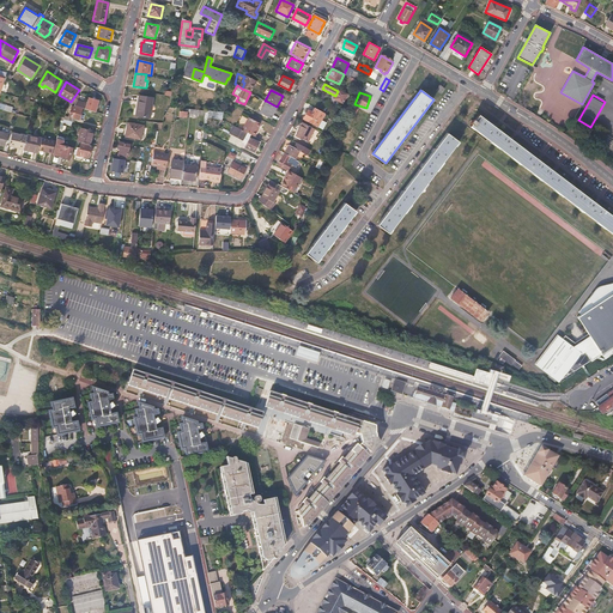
[(137,116),(150,117),(153,98),(139,96),(137,116)]
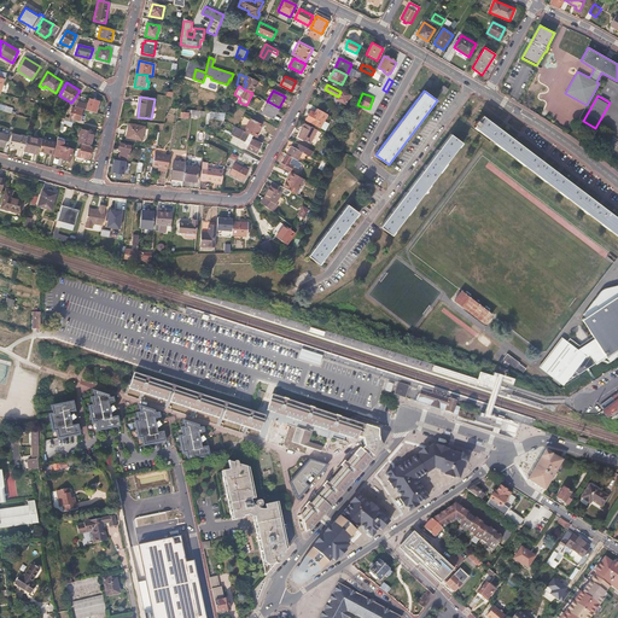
[(79,101),(75,106),(97,112),(99,101),(88,99),(87,104),(79,101)]
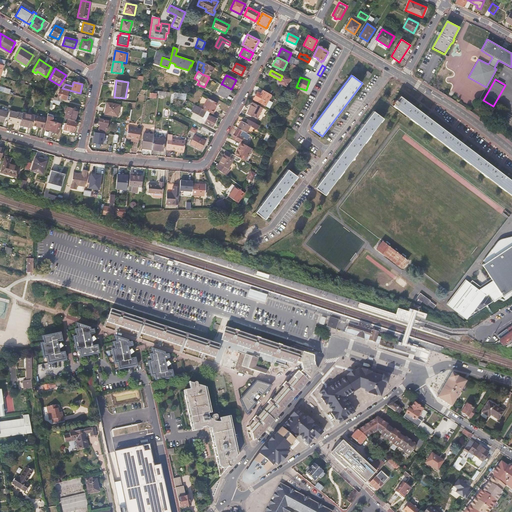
[(231,90),(231,89),(222,84),(217,94),(226,99),(231,90)]
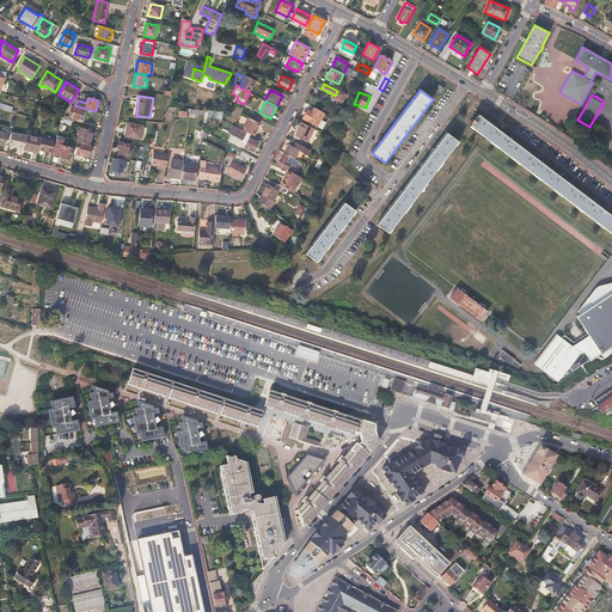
[(0,103),(0,108),(17,114),(23,115),(24,110),(0,103)]
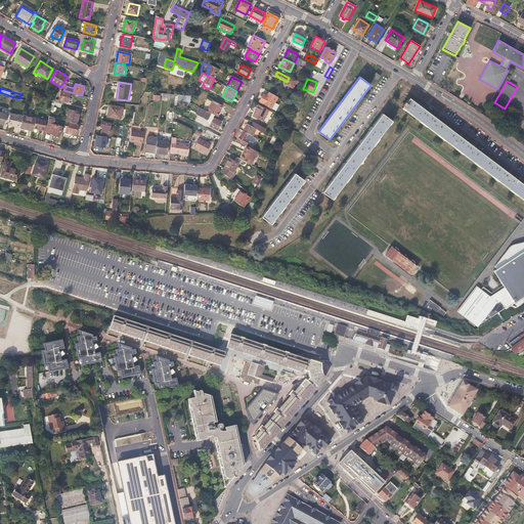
[(68,102),(70,93),(61,91),(59,99),(56,99),(55,100),(55,101),(62,103),(63,103),(64,101),(68,102)]
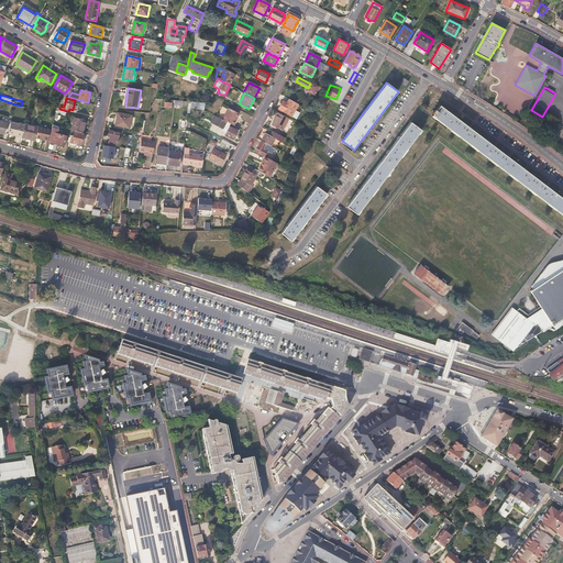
[(284,101),(279,109),(293,117),(298,105),(289,100),(287,103),(284,101)]
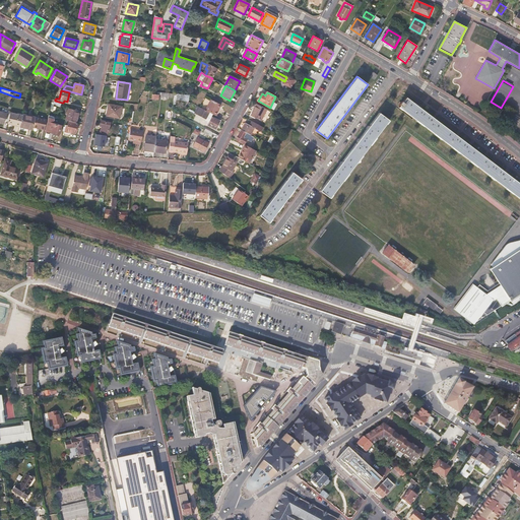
[(519,184),(406,98),(399,107),(519,198),(519,184)]
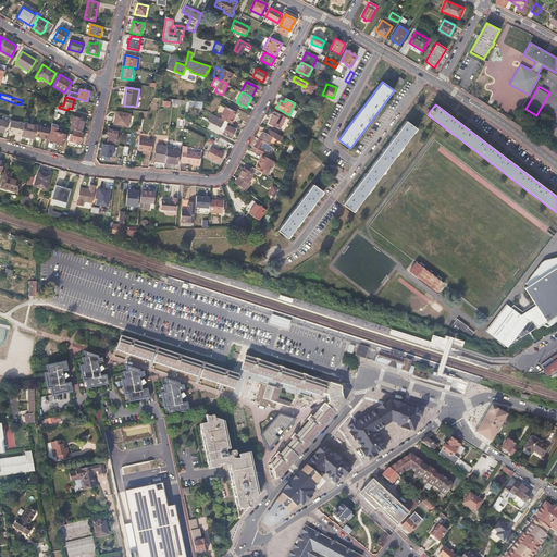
[(114,124),(128,126),(131,114),(118,112),(114,124)]
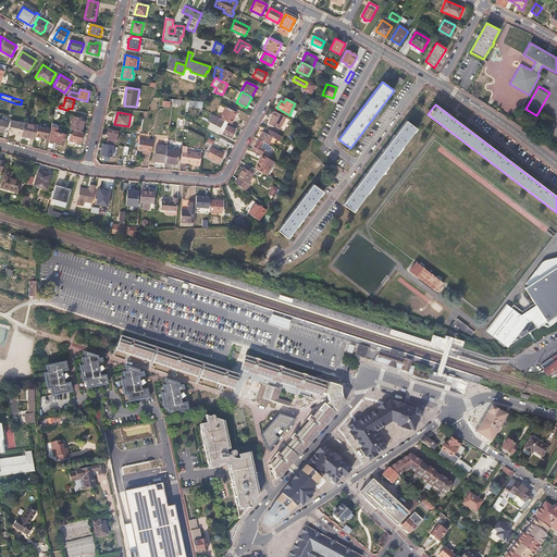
[(280,128),(285,118),(275,112),(269,124),(280,128)]
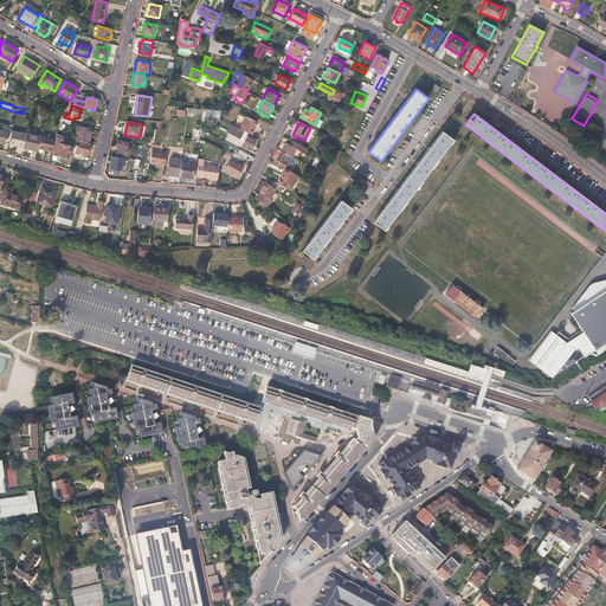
[(77,140),(81,141),(89,143),(92,129),(81,126),(77,140)]
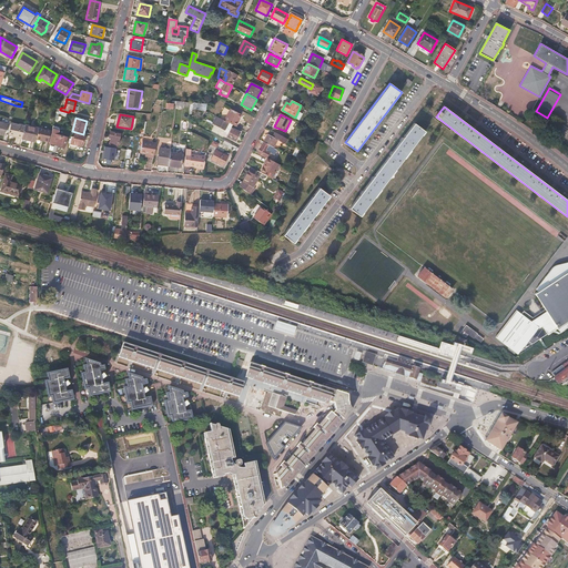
[(226,131),(230,123),(220,118),(215,125),(226,131)]
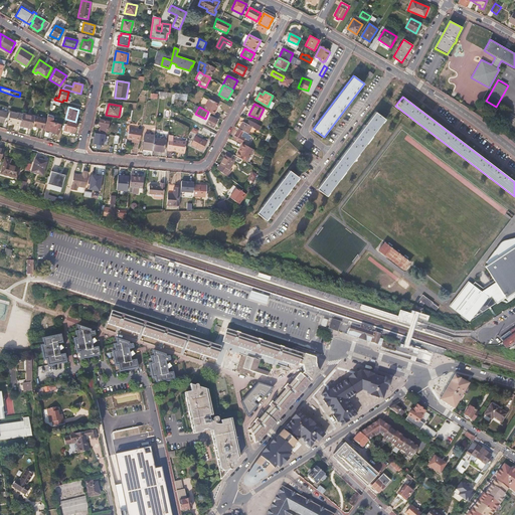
[(179,115),(171,110),(170,118),(173,120),(174,114),(179,116),(179,115)]
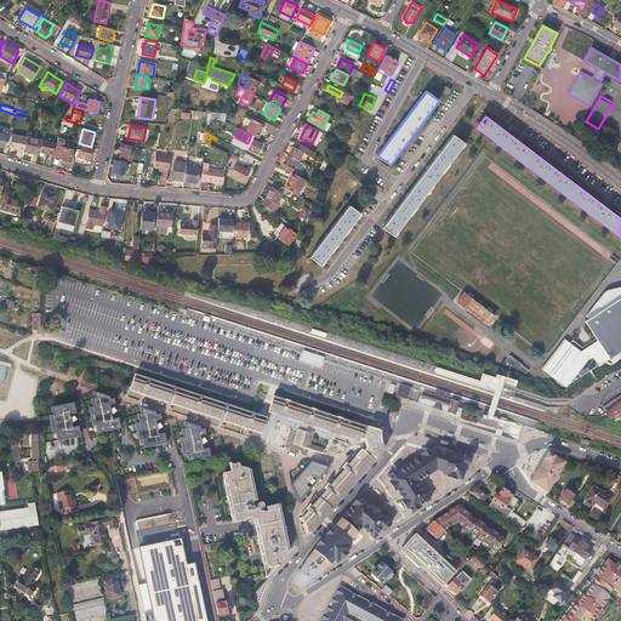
[(10,148),(24,152),(27,138),(12,135),(10,148)]
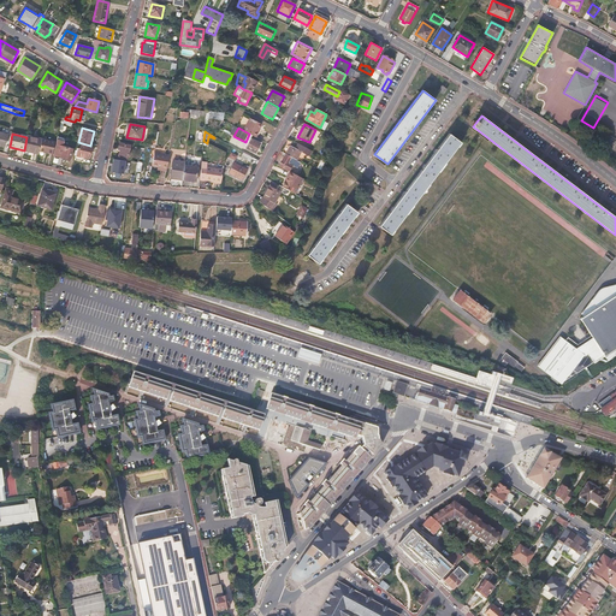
[(391,235),(460,142),(449,134),(379,226),(391,235)]
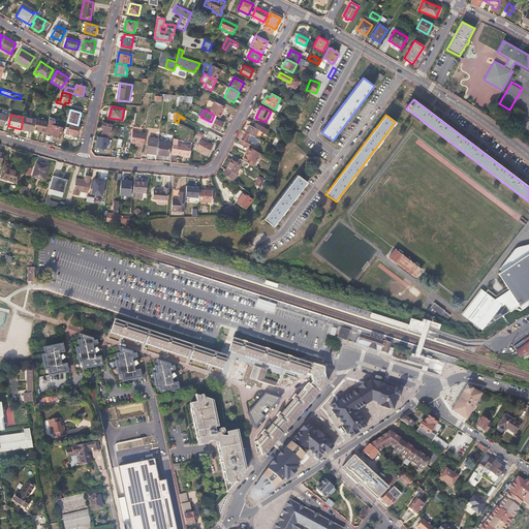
[(33,132),(33,130),(35,121),(36,119),(24,116),(23,118),(21,129),(33,132)]
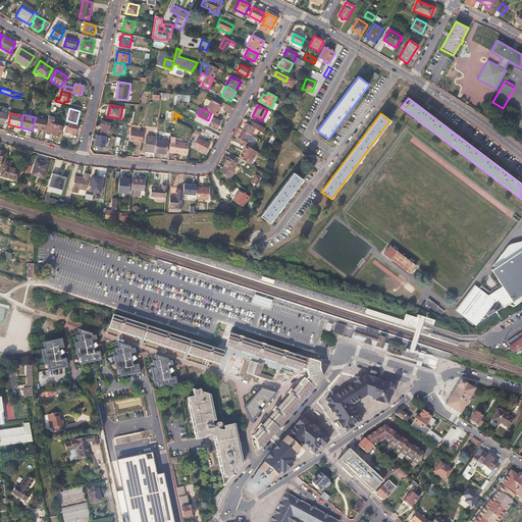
[(55,117),(49,115),(45,132),(59,136),(62,126),(54,123),(55,117)]
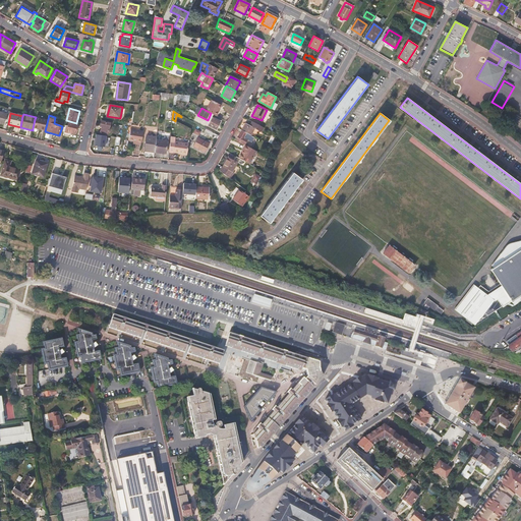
[(210,123),(208,125),(217,129),(221,121),(213,117),(210,123)]
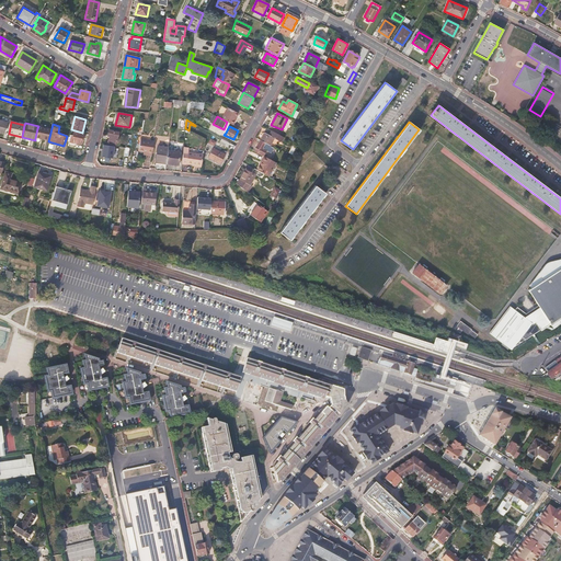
[(37,128),(35,138),(46,140),(48,130),(37,128)]
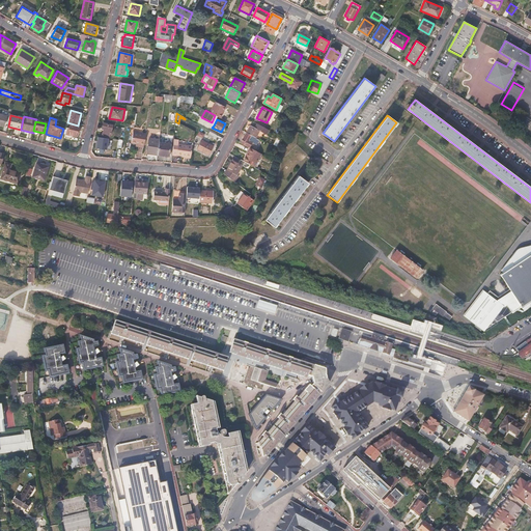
[(79,126),(78,126),(71,123),(68,135),(70,135),(68,142),(75,143),(79,126)]
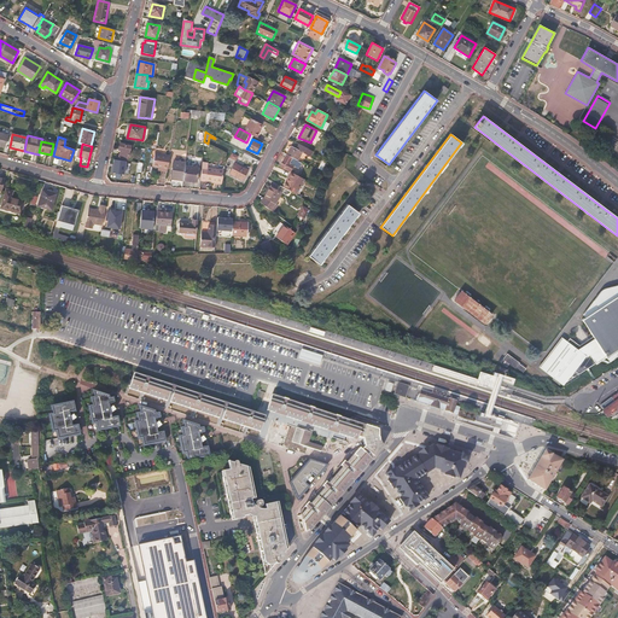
[(128,159),(130,146),(120,144),(118,150),(121,150),(118,157),(128,159)]
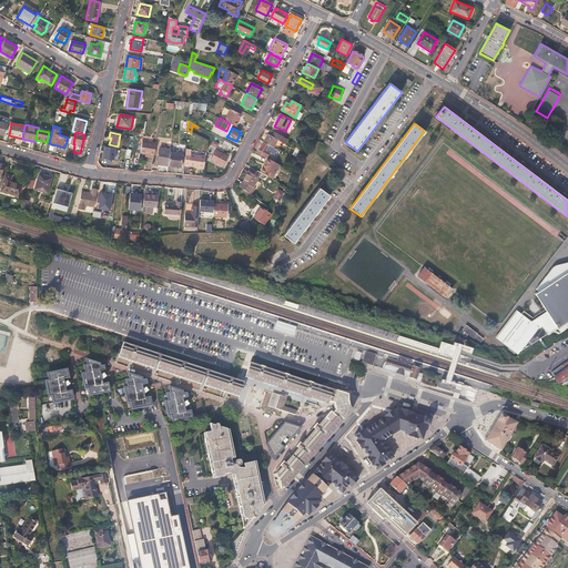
[(264,142),(273,148),(274,148),(277,141),(267,135),(264,142)]
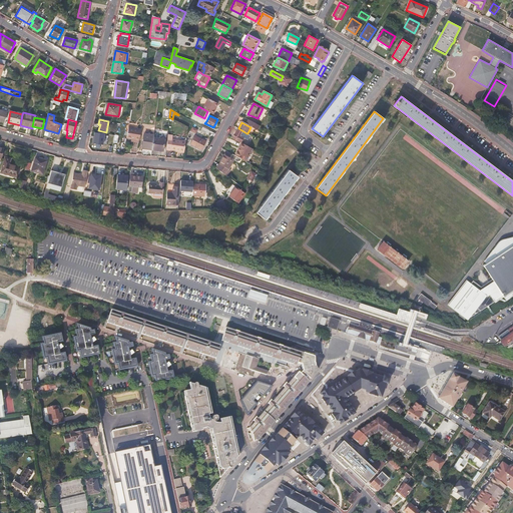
[(127,127),(126,140),(139,141),(140,127),(127,127)]
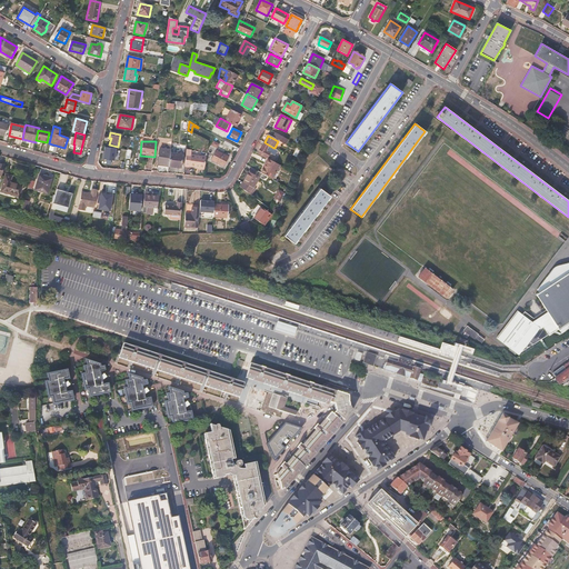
[(239,148),(226,141),(223,145),(237,152),(239,148)]
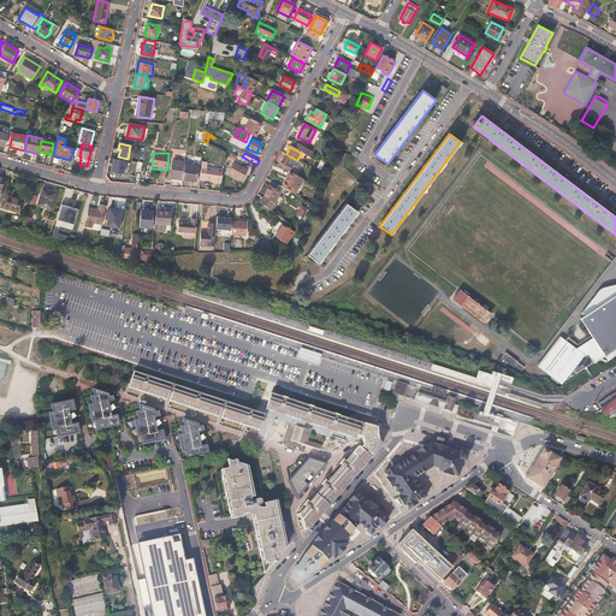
[(296,160),(286,154),(285,158),(283,157),(282,160),(283,161),(279,167),(289,172),(296,160)]
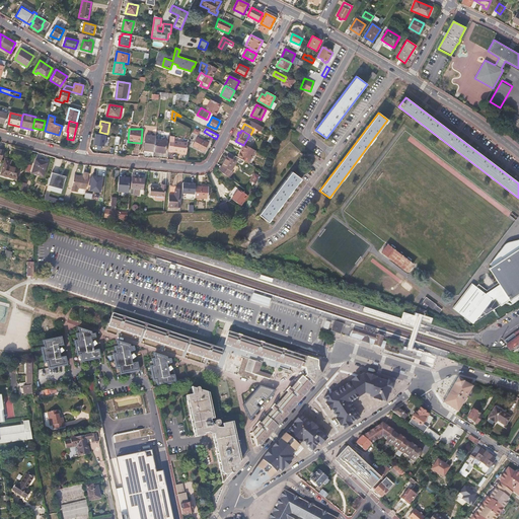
[(154,150),(156,139),(156,137),(145,135),(144,148),(154,150)]
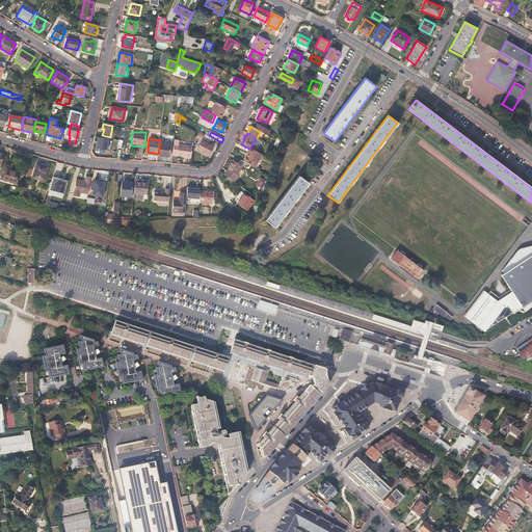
[(180,140),(175,139),(173,155),(179,156),(183,156),(191,157),(192,148),(179,145),(180,140)]
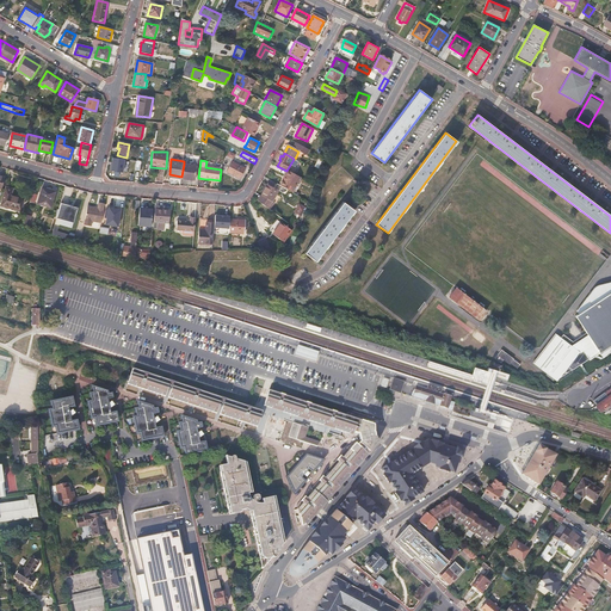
[(240,178),(246,167),(233,160),(228,171),(240,178)]
